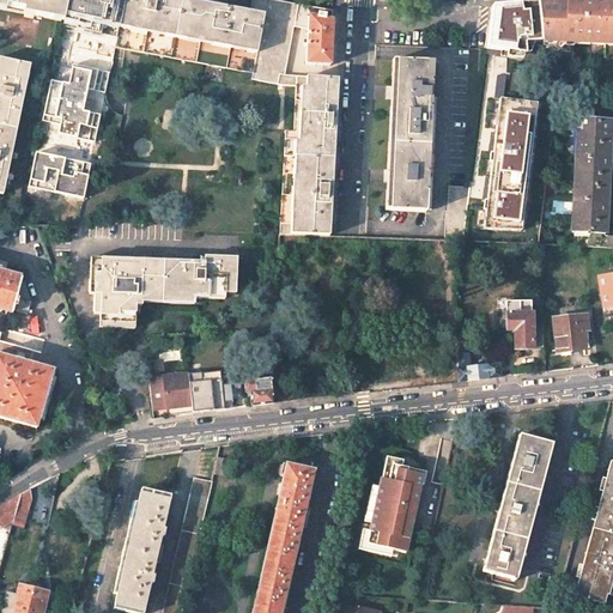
[(0,0),(0,8),(64,22),(67,0),(0,0)]
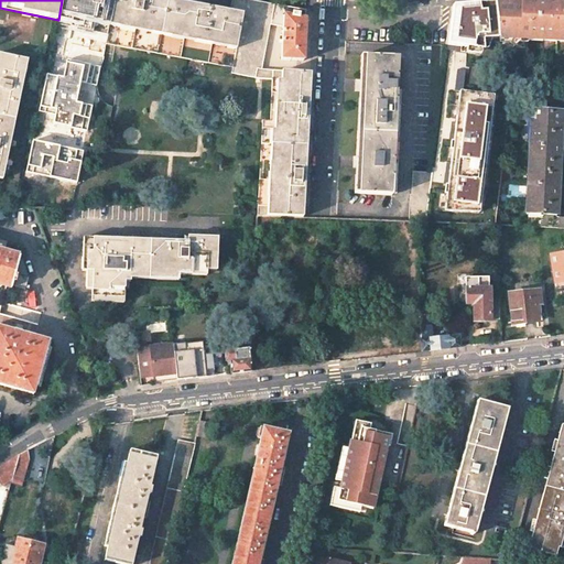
[(62,0),(57,21),(74,24),(107,32),(114,0),(62,0)]
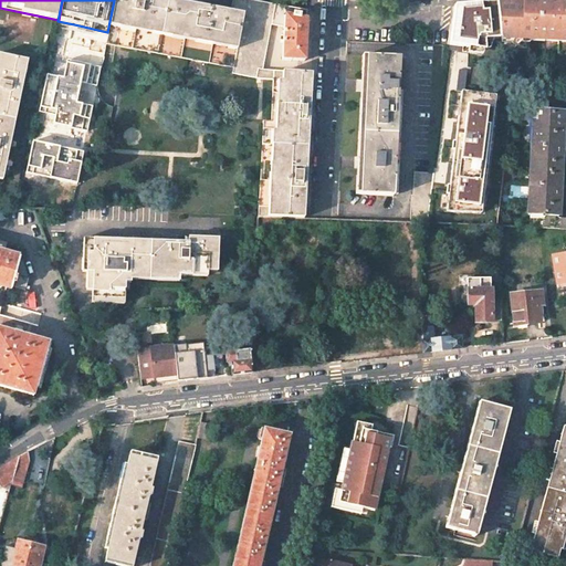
[(114,0),(109,25),(170,38),(177,4),(177,1),(168,0),(114,0)]
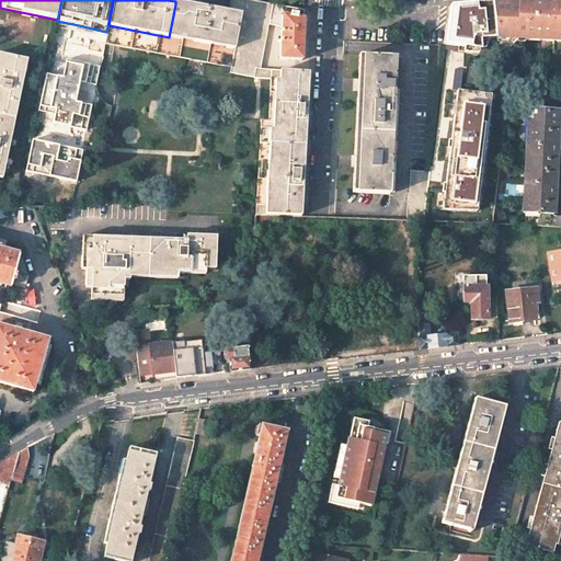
[(242,16),(236,49),(169,37),(164,55),(222,67),(221,72),(230,75),(231,72),(258,78),(259,75),(259,70),(260,66),(268,24),(273,4),(267,3),(249,0),(230,0),(228,11),(232,12),(243,14),(242,16)]
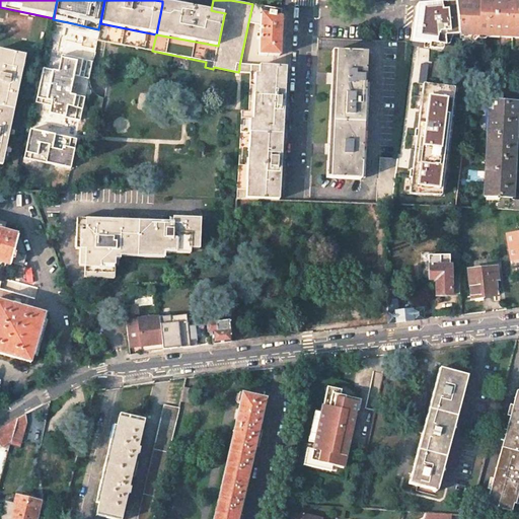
[(518,0),(499,0),(500,1),(484,1),(476,1),(476,3),(463,3),(455,3),(456,23),(459,47),(484,48),(484,38),(511,39),(511,50),(518,50),(518,0)]
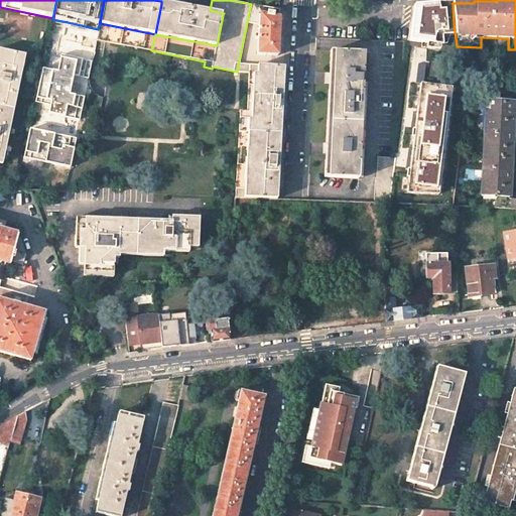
[(183,5),(161,1),(161,4),(155,34),(217,45),(223,15),(224,13),(214,11),(210,10),(187,6),(183,5)]
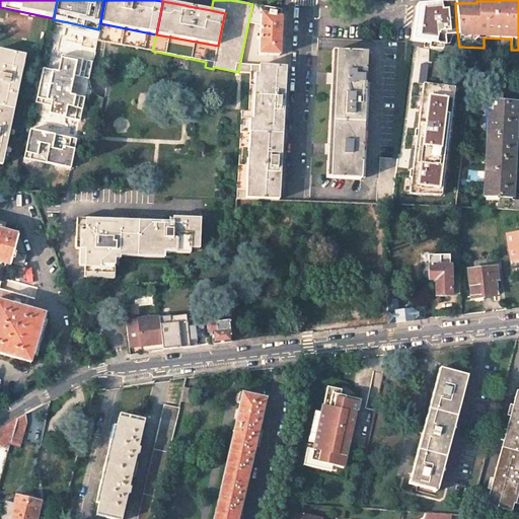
[(456,23),(455,3),(434,4),(428,44),(443,45),(444,35),(458,35),(456,23)]
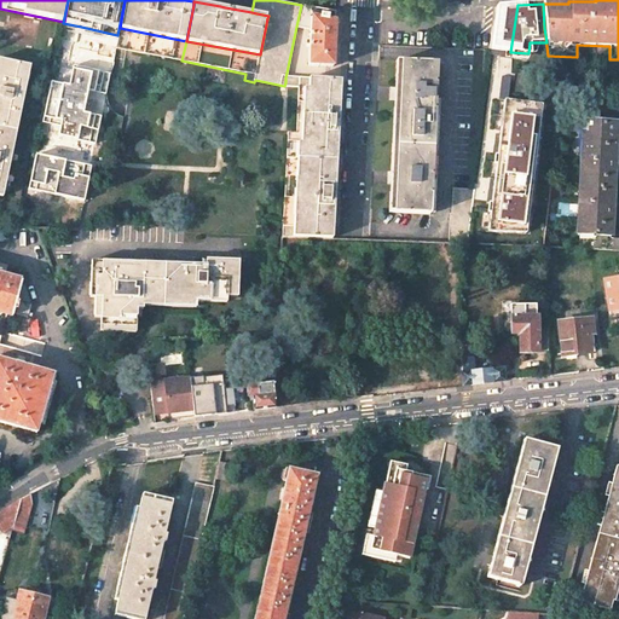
[(335,11),(301,5),(296,27),(311,29),(308,65),(333,67),(335,11)]
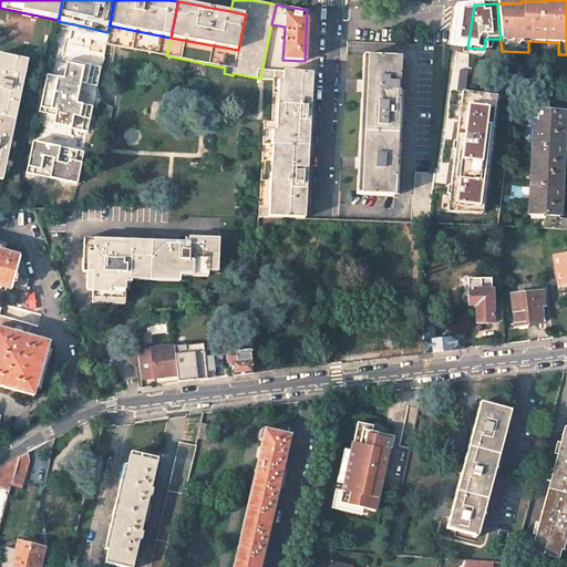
[(467,48),(474,4),(464,6),(457,7),(455,7),(453,26),(450,45),(453,47),(467,48)]
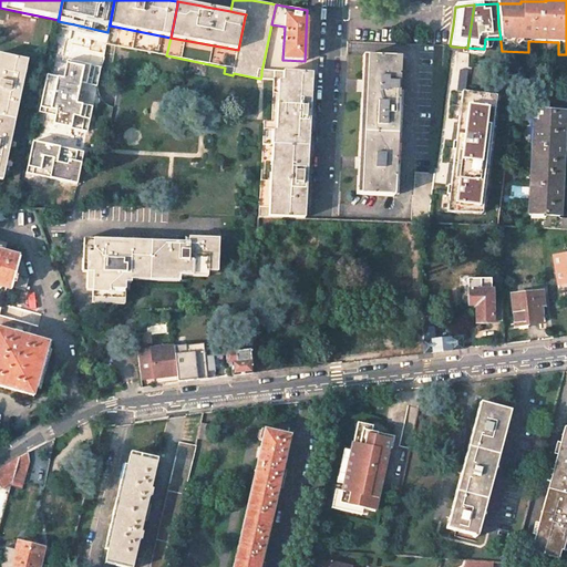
[(171,38),(110,26),(105,44),(166,55),(171,38)]
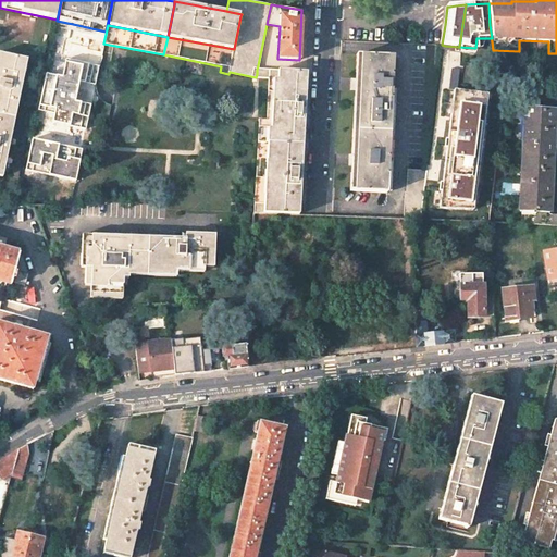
[(27,59),(0,52),(0,175),(2,176),(27,59)]
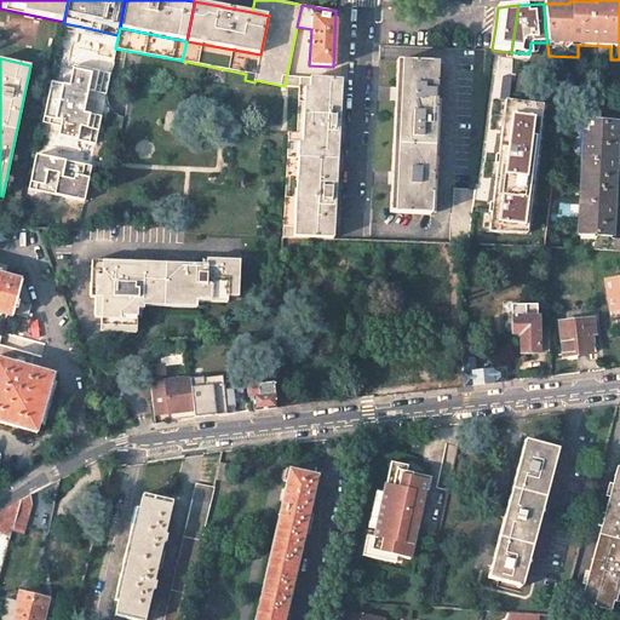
[(414,62),(396,61),(389,212),(431,214),(437,63),(414,62)]
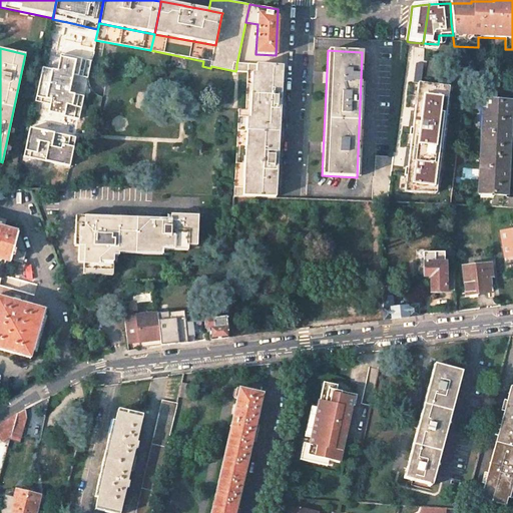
[(77,58),(61,55),(58,69),(55,68),(43,66),(36,101),(49,103),(51,104),(50,109),(64,113),(64,116),(79,119),(85,95),(71,91),(77,58)]
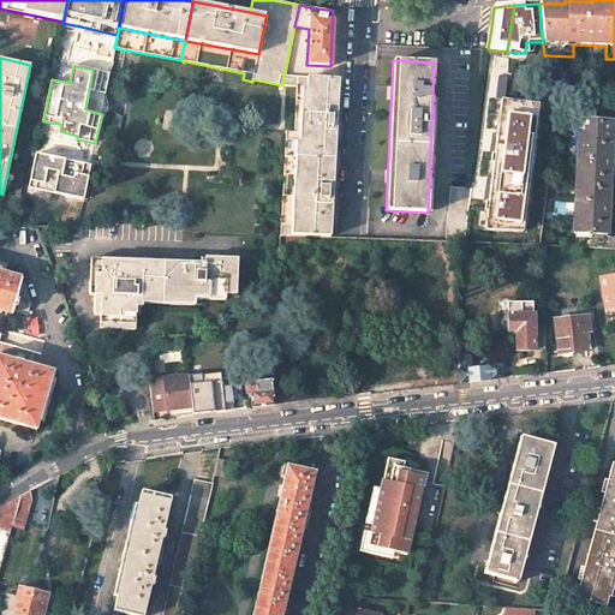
[(507,77),(499,76),(496,99),(501,100),(505,100),(507,77)]
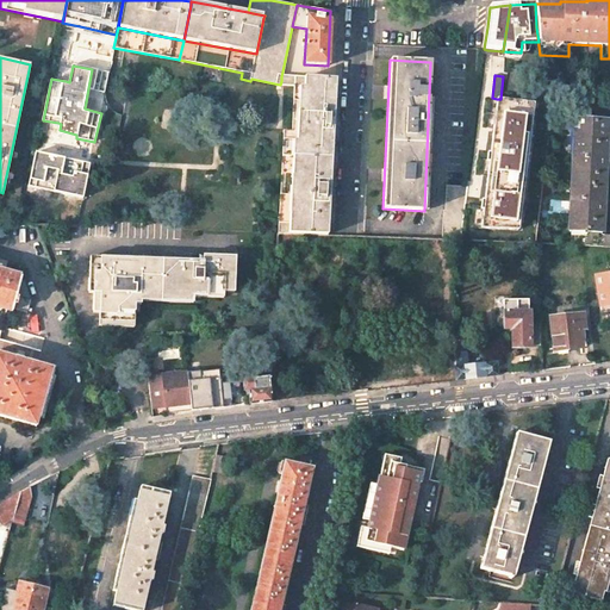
[(293,76),(281,76),(281,81),(280,85),(293,86),(293,81),(293,76)]
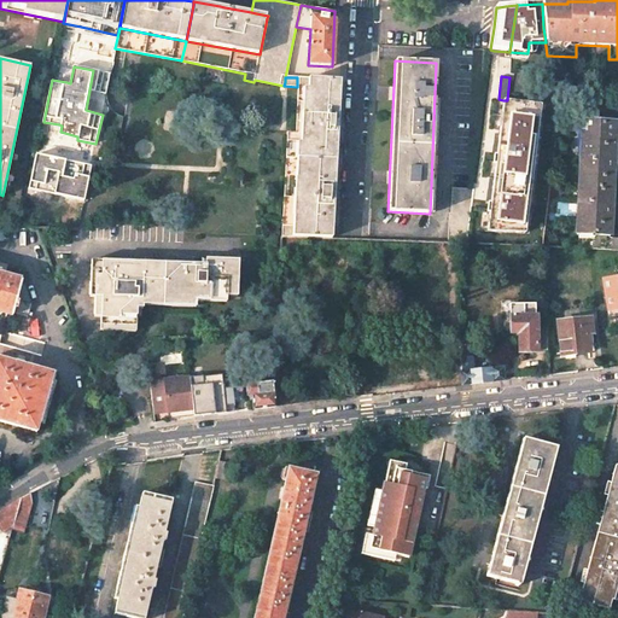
[(297,87),(295,132),(287,132),(286,157),(297,158),(304,158),(308,82),(309,77),(297,77),(297,82),(297,87)]
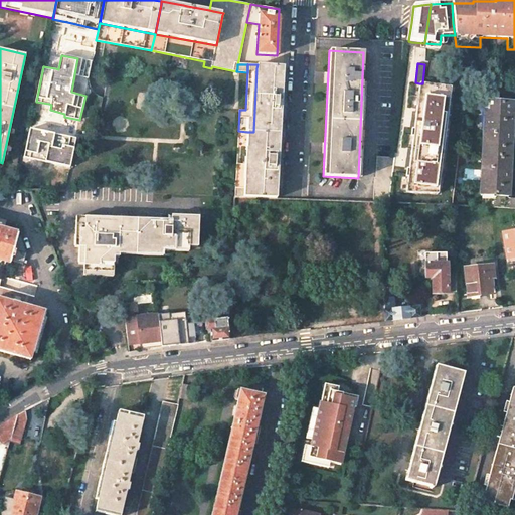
[(284,71),(284,66),(267,64),(258,64),(256,68),(253,132),(280,134),(284,71)]
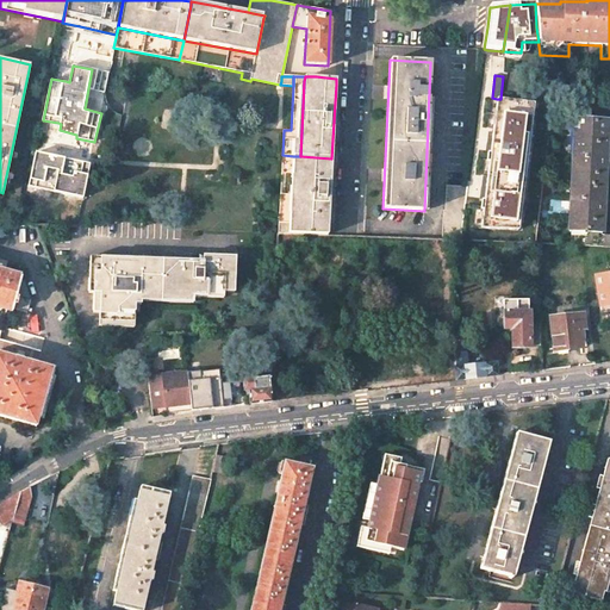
[(500,99),(497,99),(493,132),(491,151),(487,176),(485,198),(481,229),(518,230),(534,103),(500,99)]
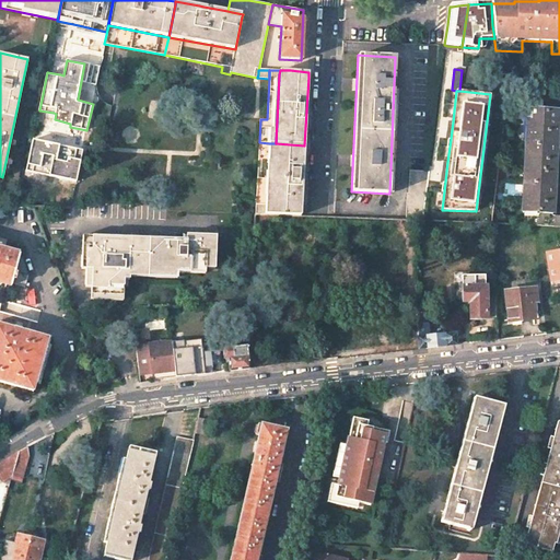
[(558,109),(531,108),(531,118),(527,118),(523,212),(538,213),(552,214),(553,194),(553,188),(553,183),(556,151),(556,146),(556,140),(556,139),(558,109)]
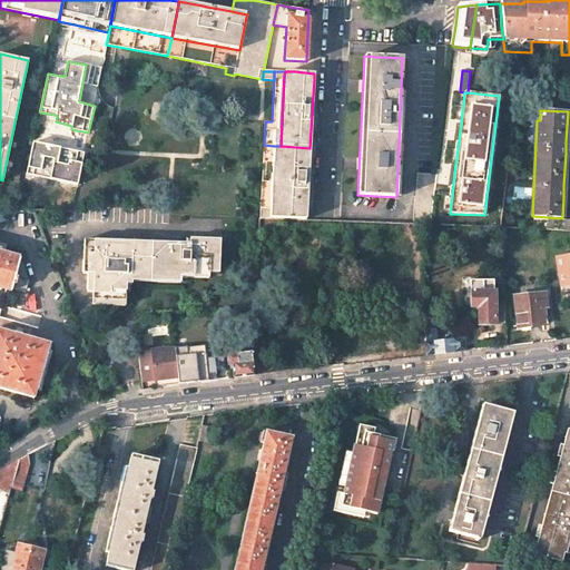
[(86,150),(33,141),(28,174),(79,184),(86,150)]
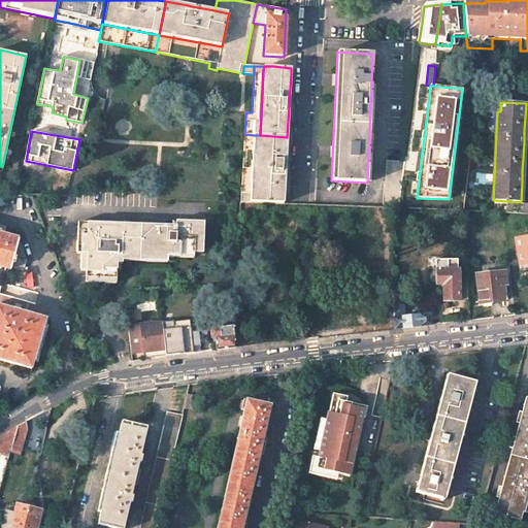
[(244,134),(241,203),(251,203),(254,135),(244,134)]
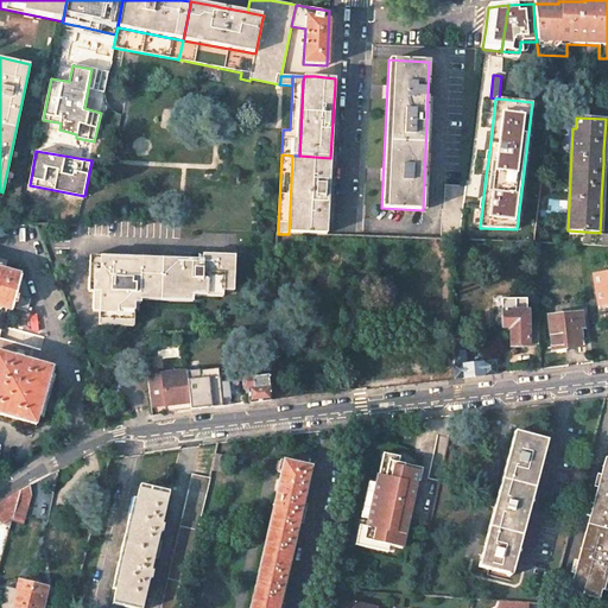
[(327,227),(330,158),(299,156),(292,156),(289,234),(327,235),(327,227)]
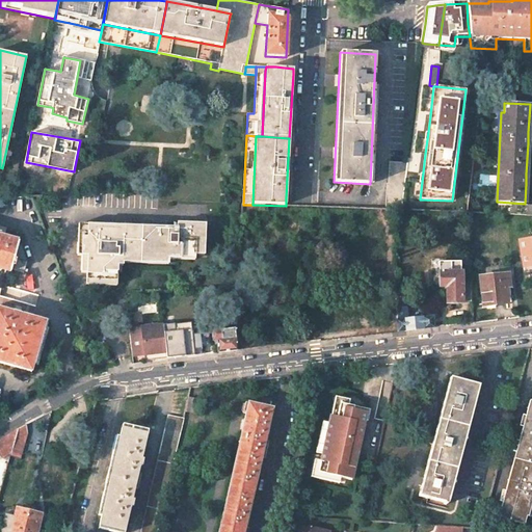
[(406,163),(390,161),(389,185),(388,185),(386,208),(402,210),(406,163)]
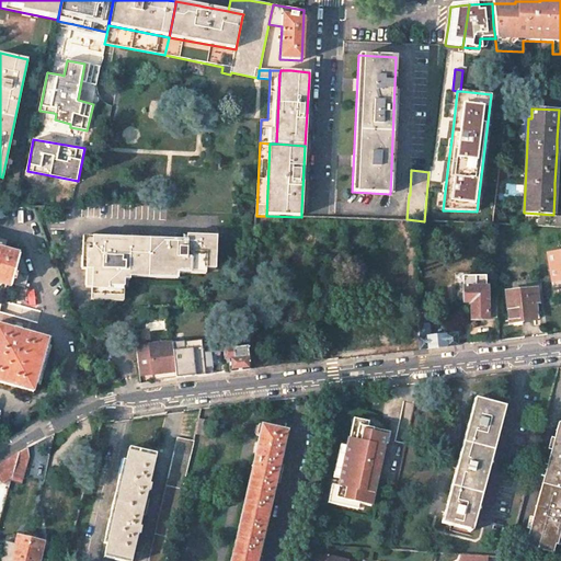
[(539,217),(525,216),(525,225),(554,226),(556,216),(553,216),(553,215),(539,214),(539,217)]
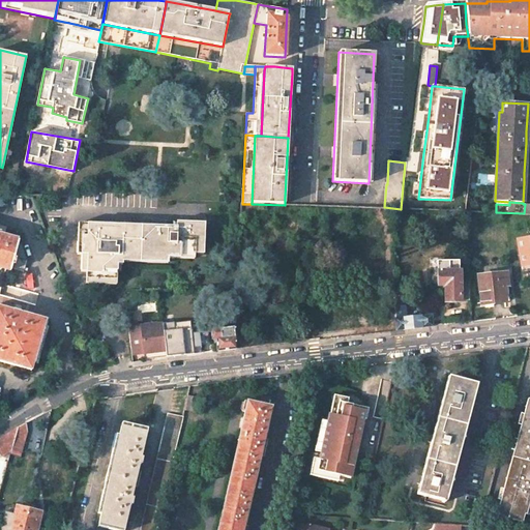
[(176,227),(79,223),(77,254),(82,255),(81,271),(86,271),(86,283),(116,285),(117,264),(122,264),(123,256),(168,258),(195,259),(195,254),(204,254),(205,223),(177,222),(176,227)]
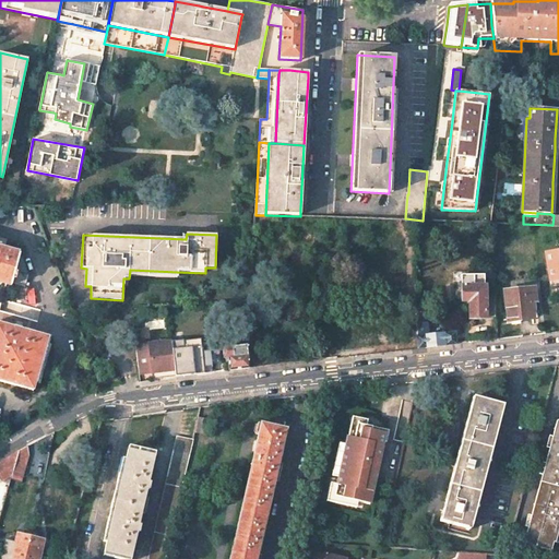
[(0,281),(6,283),(11,285),(12,283),(14,272),(20,254),(0,248),(0,281)]
